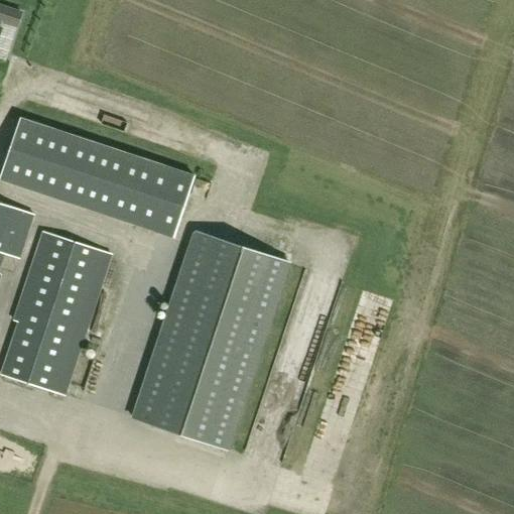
[(0,22),(14,27),(20,9),(0,2),(0,22)]
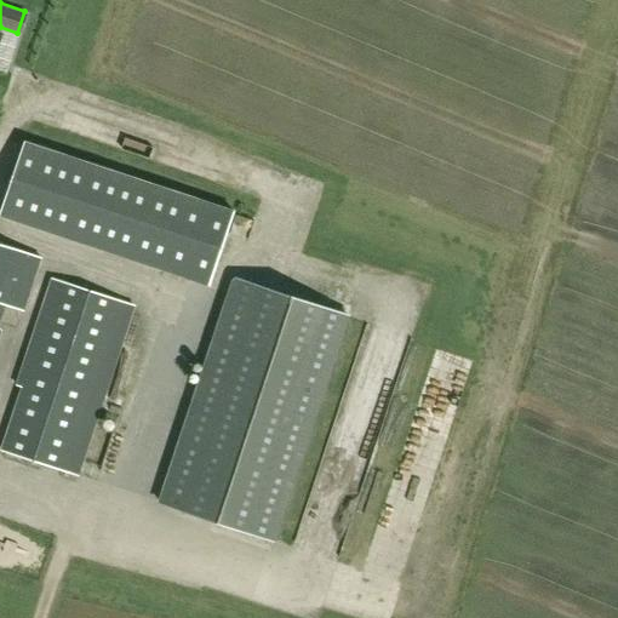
[(233,209),(23,139),(0,207),(0,216),(207,284),(233,209)]
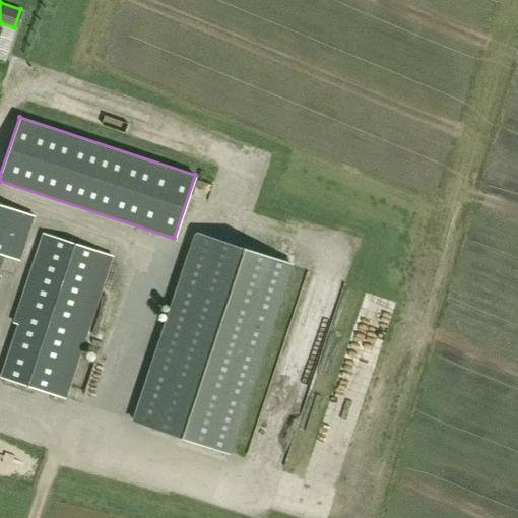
[(33,213),(0,203),(0,260),(2,253),(18,258),(33,213)]
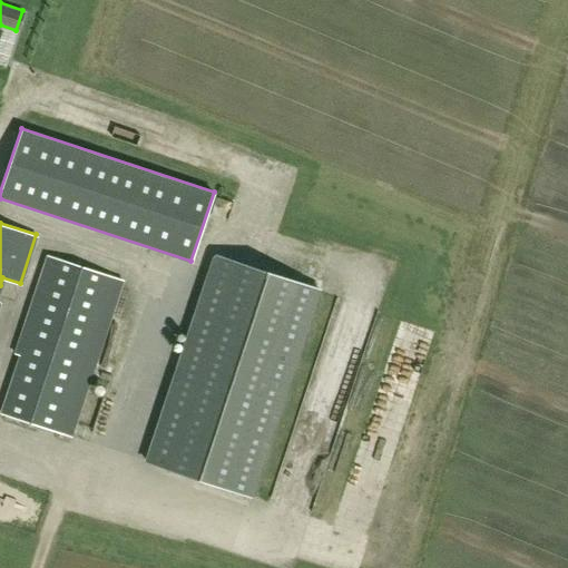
[(213,253),(146,459),(251,492),(317,286),(213,253)]
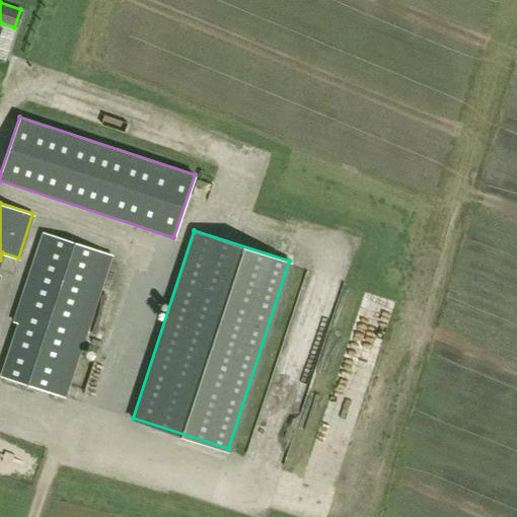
[(109,254),(42,232),(12,320),(16,321),(0,371),(0,374),(63,395),(109,254)]
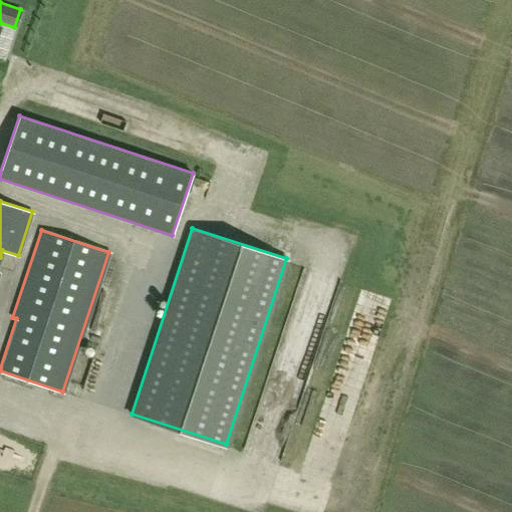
[(282,353),(314,363),(330,314),(297,304),(282,353)]
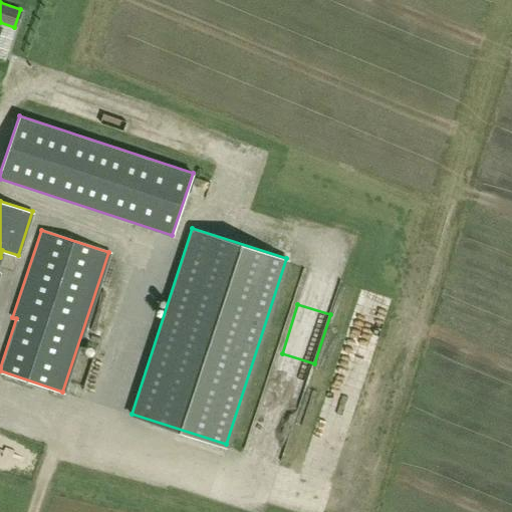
[(267,378),(264,391),(299,401),(302,389),(267,378)]
